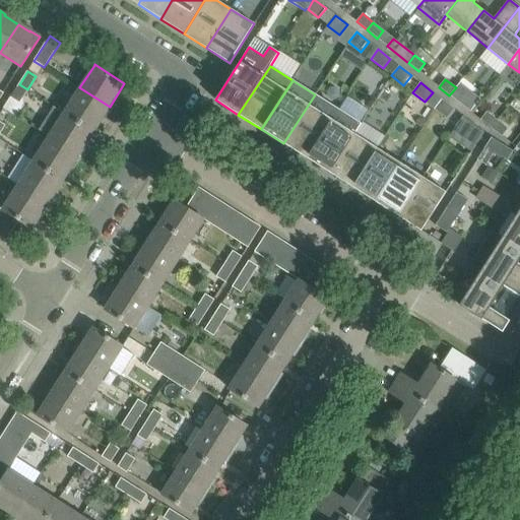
[(19,103),(27,89),(19,84),(3,109),(16,117),(24,106),(19,103)]
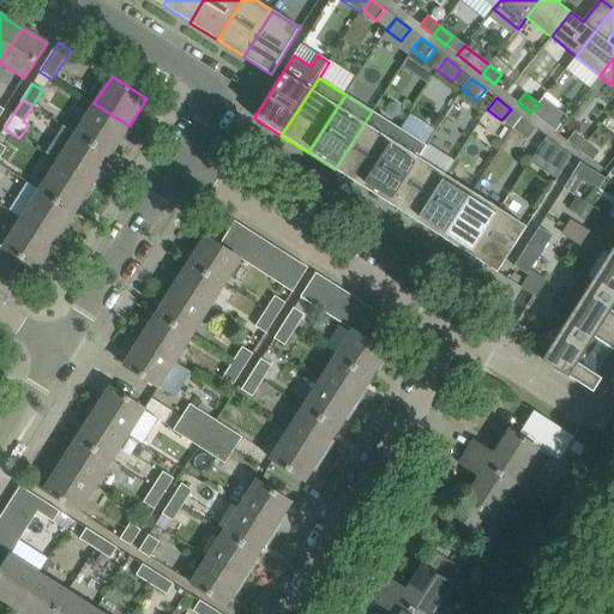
[(130,126),(94,103),(76,133),(112,155),(130,126)]
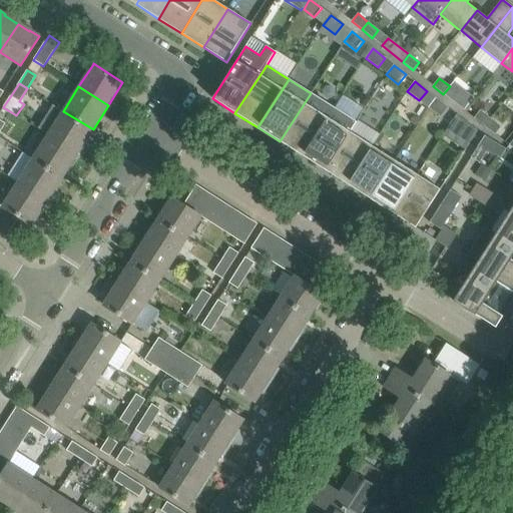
[(460,94),(450,86),(443,94),(454,102),(460,94)]
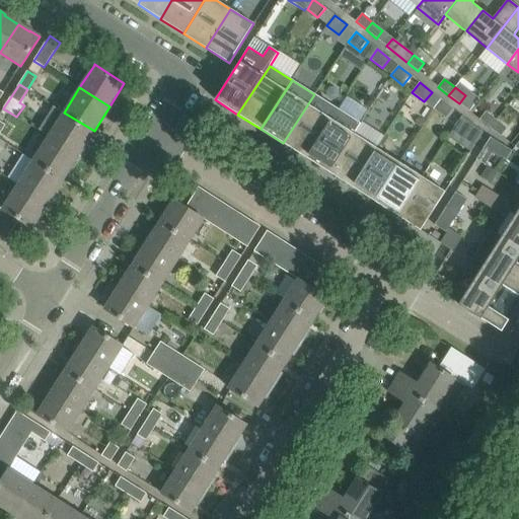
[(314,94),(283,143),(306,158),(338,108),(314,94)]
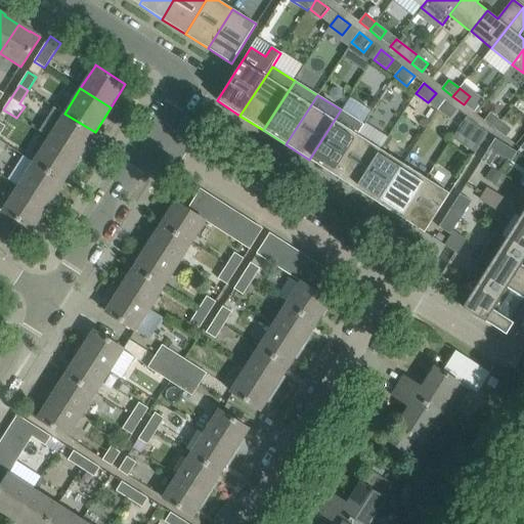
[(449,120),(457,110),(445,100),(437,110),(449,120)]
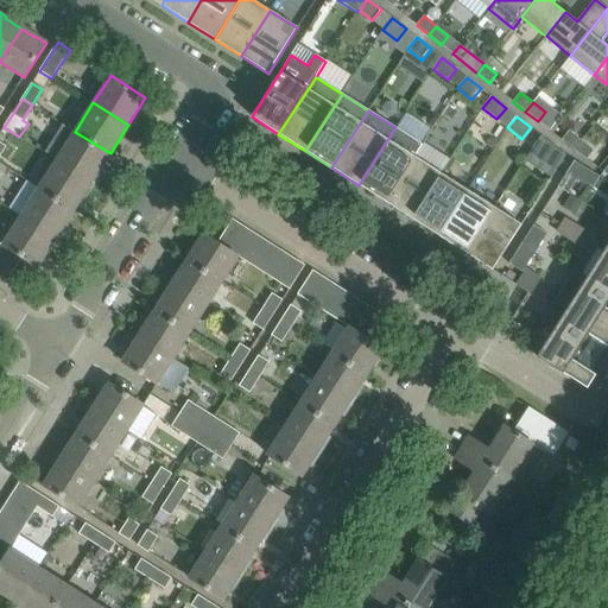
[(422,145),(396,127),(359,185),(386,202),(422,145)]
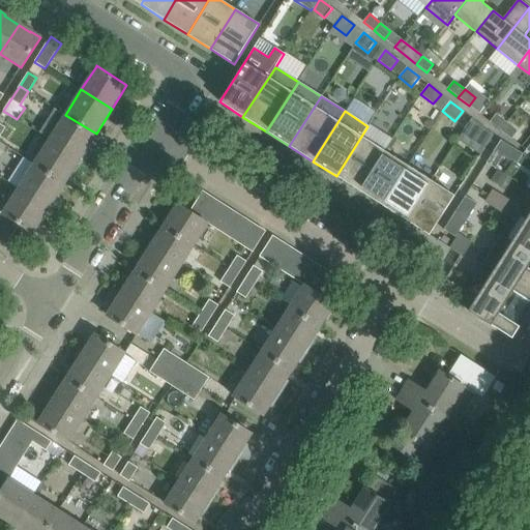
[(496,114),(490,122),(500,130),(506,122),(496,114)]
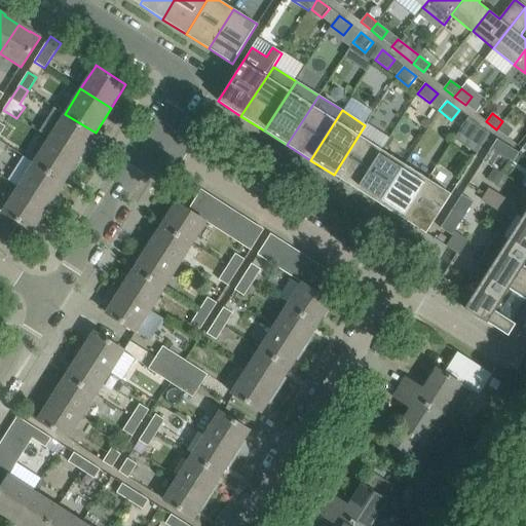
[(79,158),(96,133),(65,114),(48,139),(79,158)]
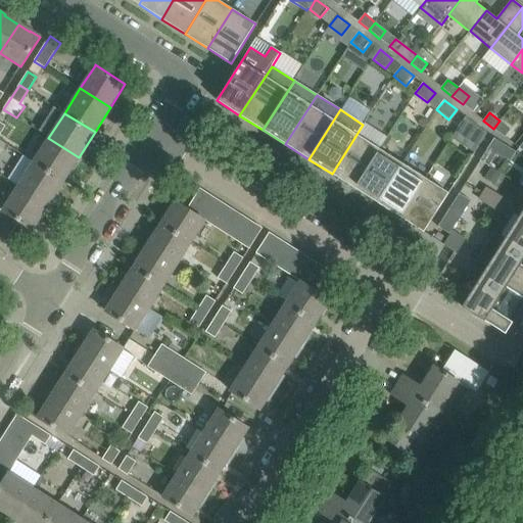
[(458,127),(450,138),(474,152),(486,134),(466,116),(458,127)]
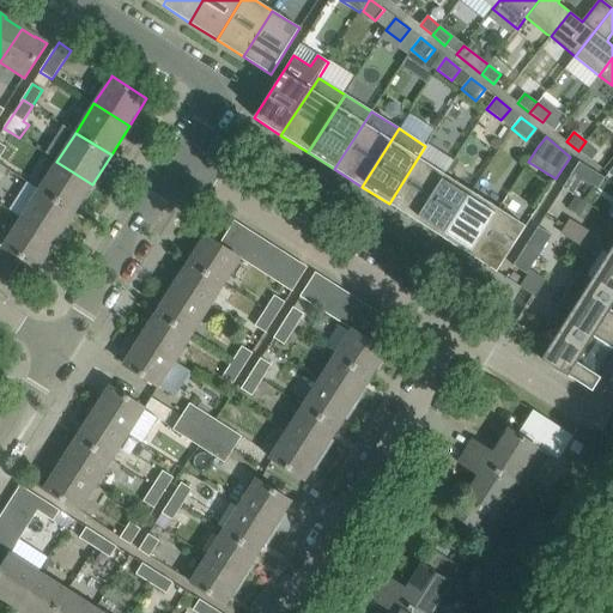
[(599,152),(586,141),(578,151),(592,161),(599,152)]
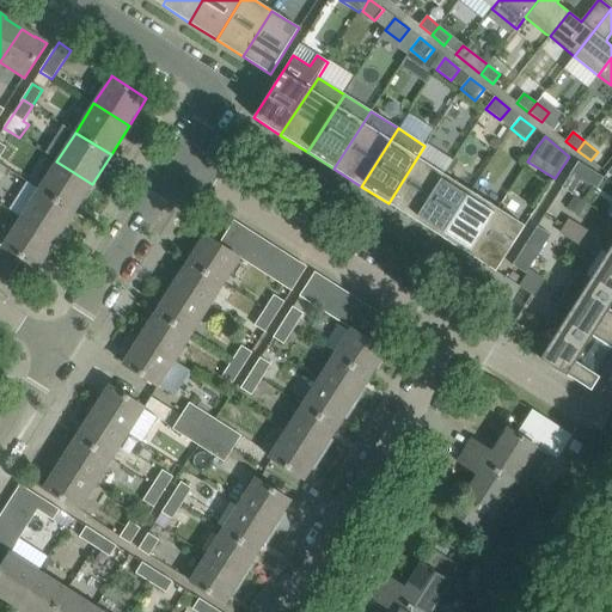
[(424,146),(389,203),(415,220),(444,175),(417,158),(426,146),(424,146)]
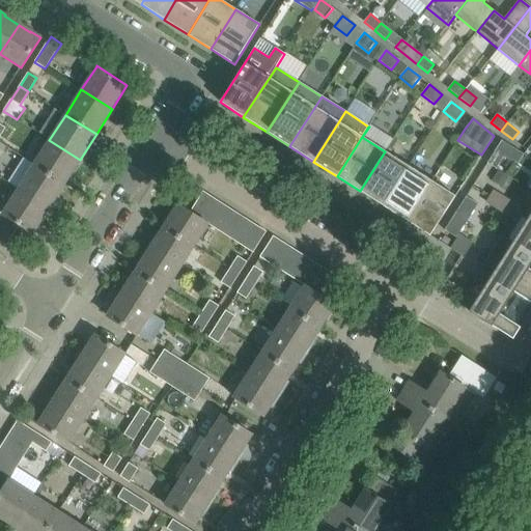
[(64,185),(80,160),(49,140),(33,165),(64,185)]
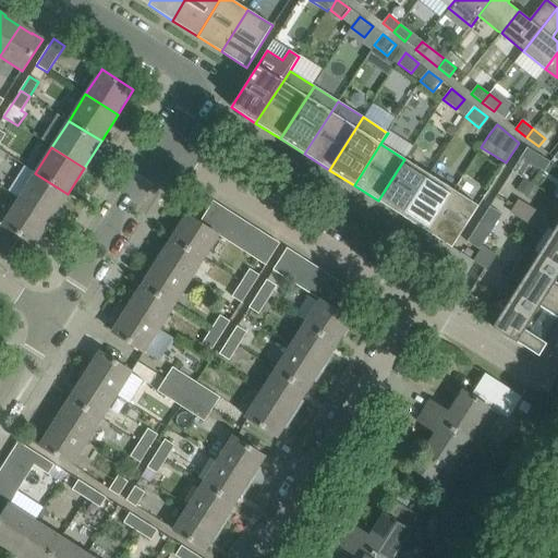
[(429,176),(404,159),(378,201),(403,217),(429,176)]
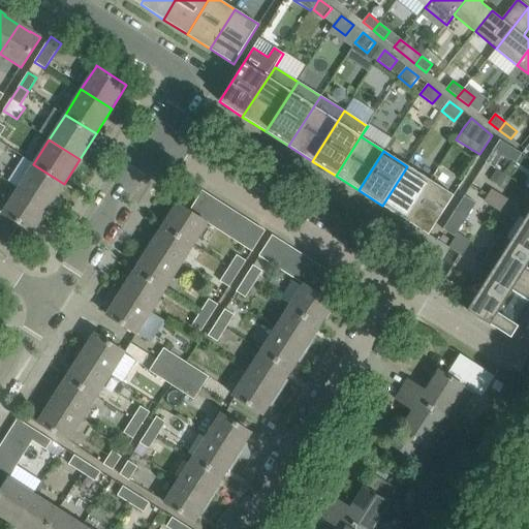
[(493,151),(486,162),(494,167),(501,156),(493,151)]
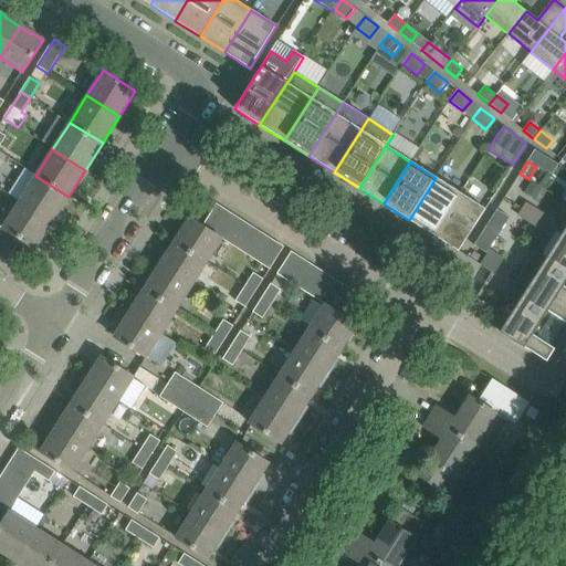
[(69,197),(35,176),(18,203),(51,223),(69,197)]
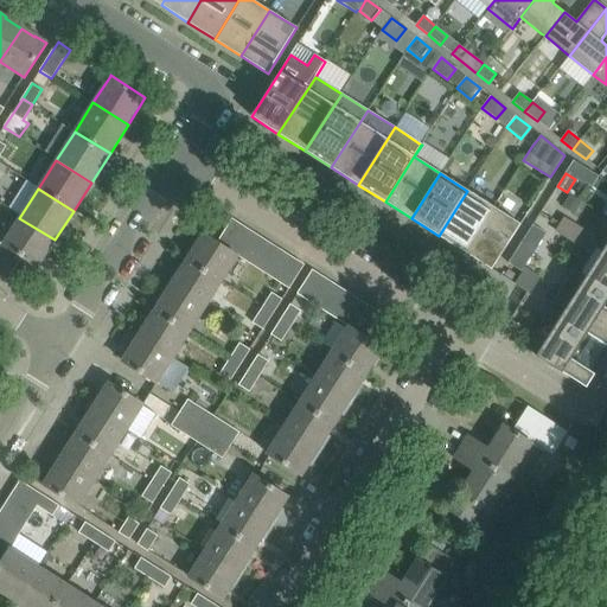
[(467,191),(439,236),(465,253),(493,208),(467,191)]
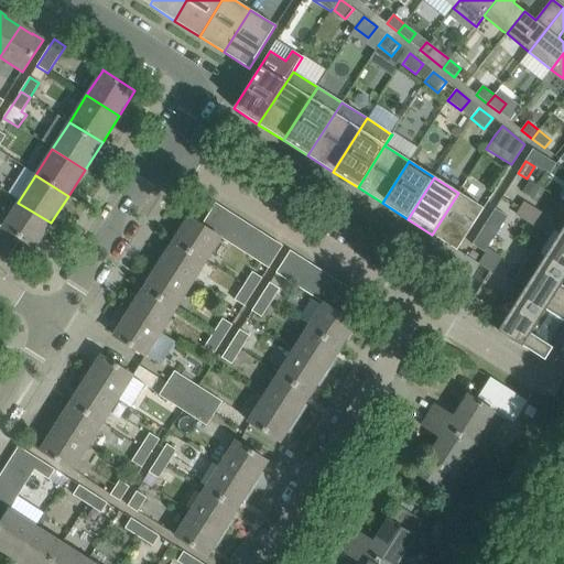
[(484,208),(458,193),(432,235),(457,251),(484,208)]
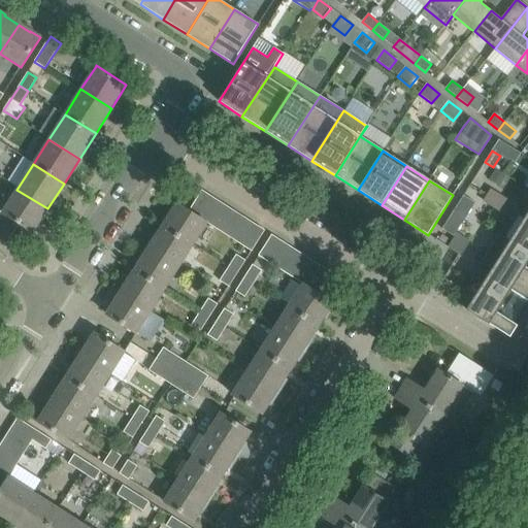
[(17,190),(2,213),(9,218),(19,224),(20,224),(33,232),(47,208),(17,190)]
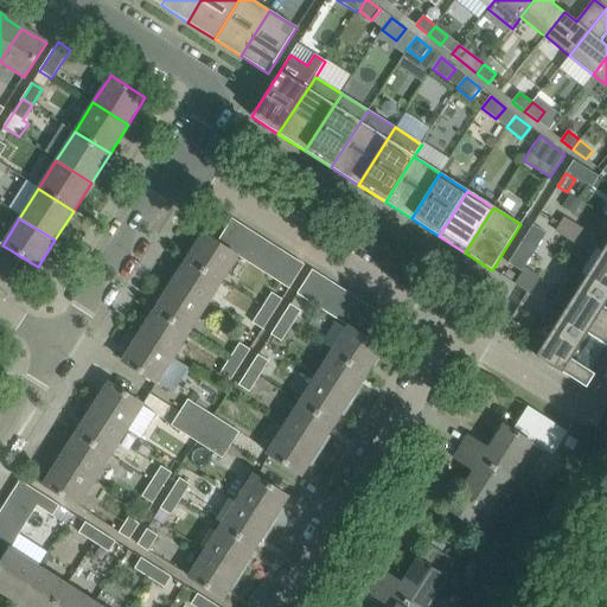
[(232,219),(217,243),(229,250),(244,227),(232,219)]
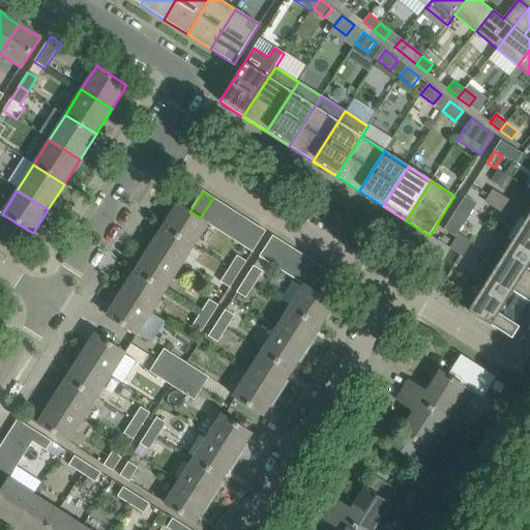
[(465,196),(458,208),(443,230),(455,237),(469,215),(476,204),(465,196)]
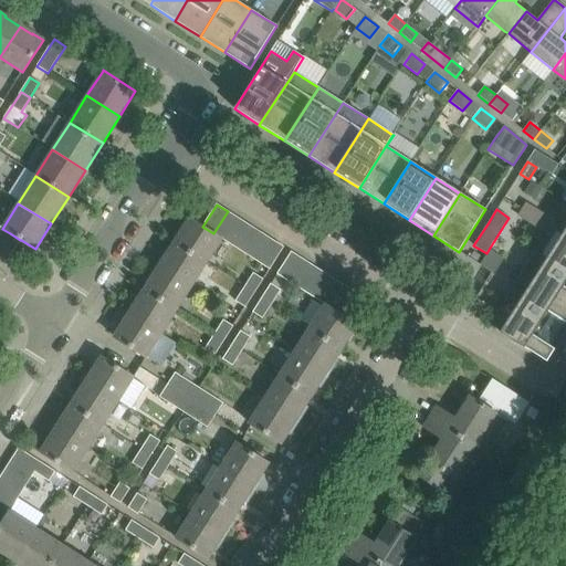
[(213,233),(222,240),(224,241),(239,219),(228,211),(213,233)]
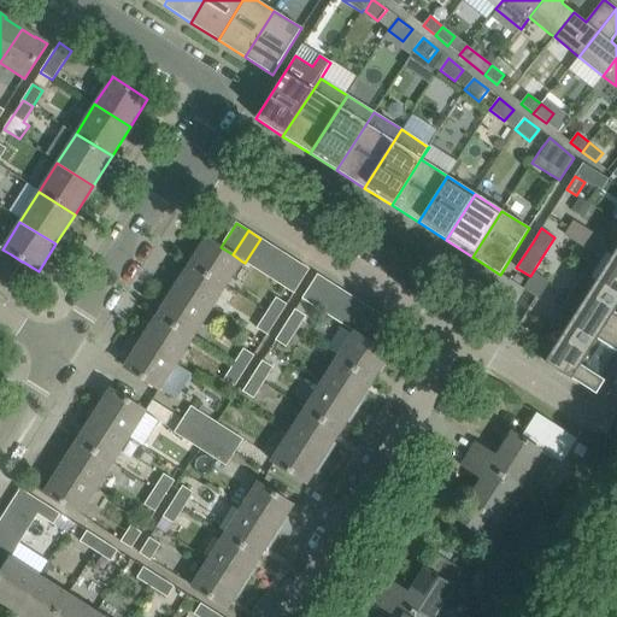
[(242,262),(233,254),(221,247),(206,238),(206,239),(207,240),(198,254),(197,254),(189,264),(225,287),(242,262)]
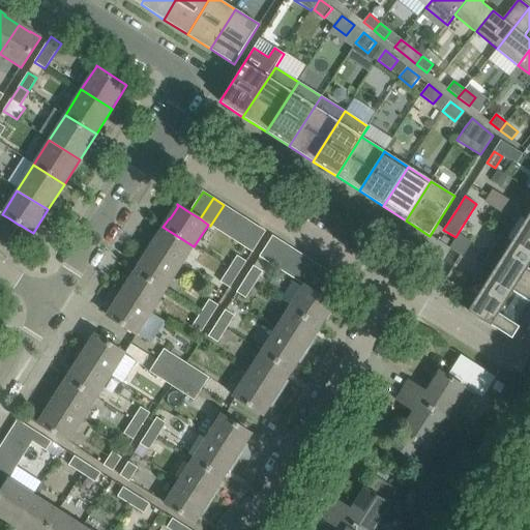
[(210,226),(221,233),(234,211),(224,205),(210,226)]
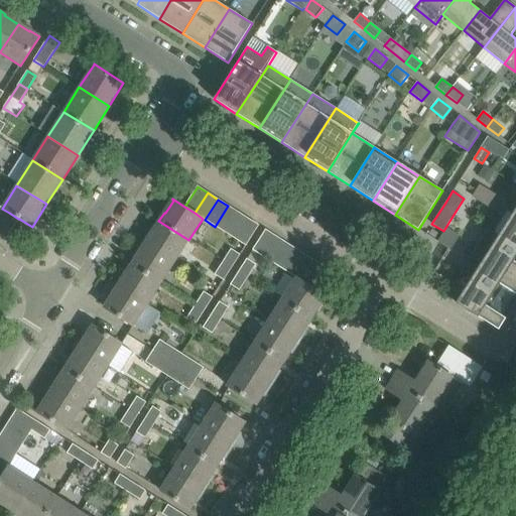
[(239,213),(228,206),(215,227),(226,233),(239,213)]
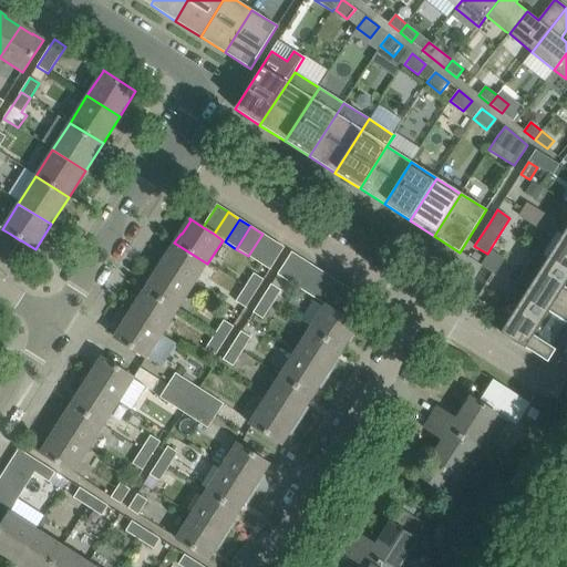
[(0,248),(10,234),(2,229),(1,229),(0,228),(0,248)]
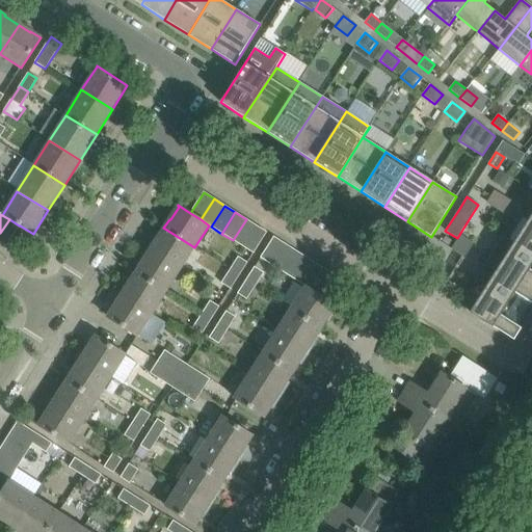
[(0,242),(6,246),(19,225),(9,219),(0,233),(0,242)]
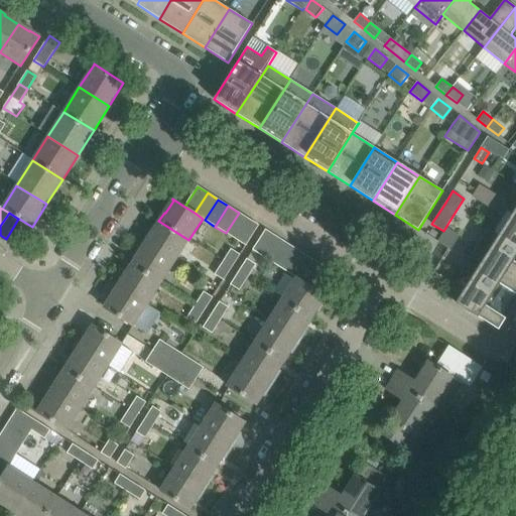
[(226,233),(236,240),(249,220),(239,213),(226,233)]
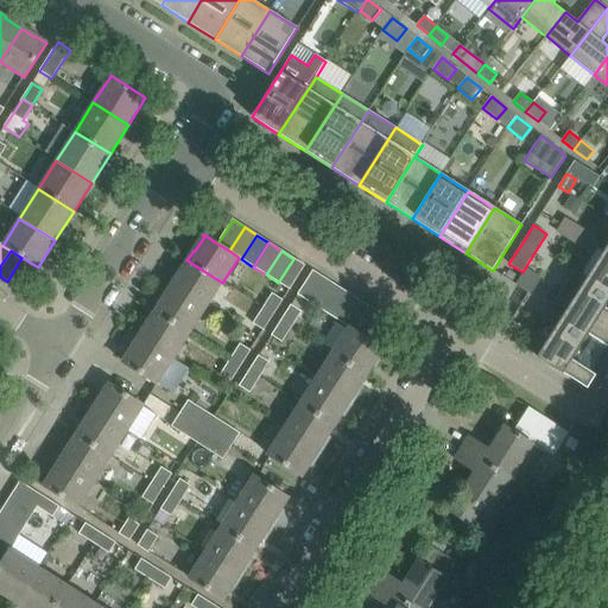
[(607,254),(603,252),(587,278),(607,291),(607,254)]
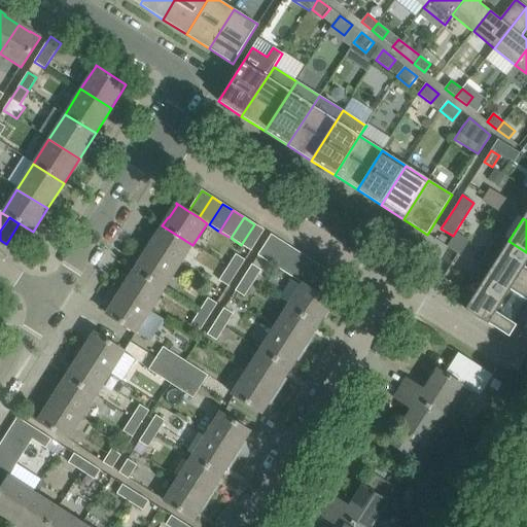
[(265,230),(254,224),(241,245),(251,251),(265,230)]
